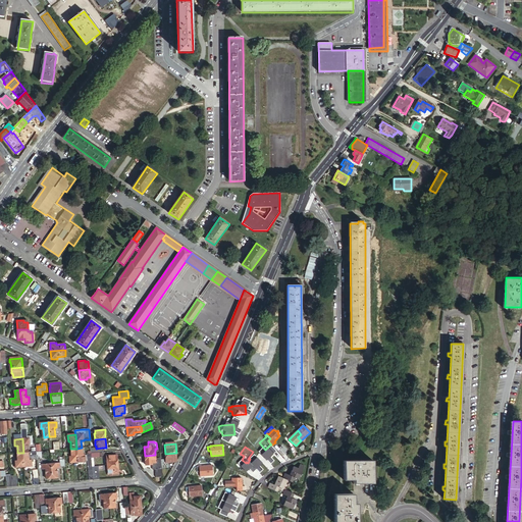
[(83,456),(82,448),(76,449),(77,463),(86,462),(86,456),(83,456)]
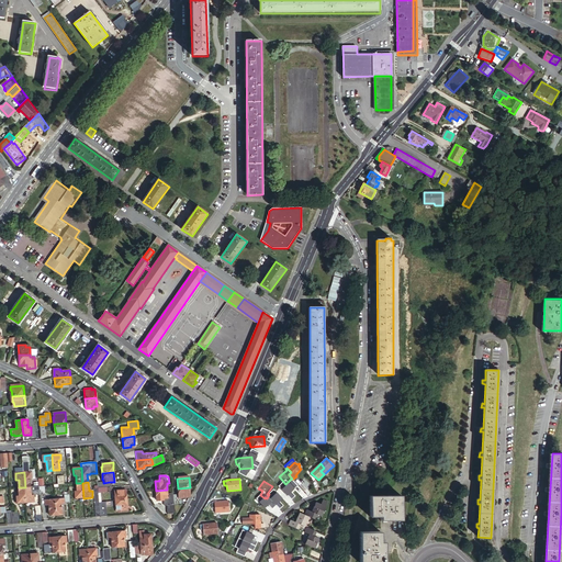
[(40,491),(40,486),(31,487),(31,491),(32,495),(34,495),(40,495),(40,491)]
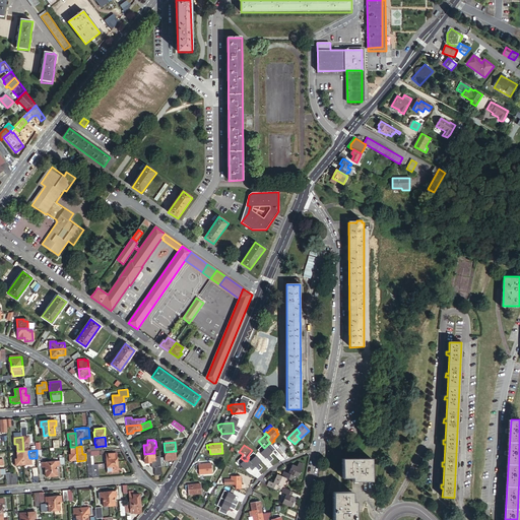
[(23,451),(24,465),(31,464),(31,458),(29,458),(28,454),(28,451),(23,451)]
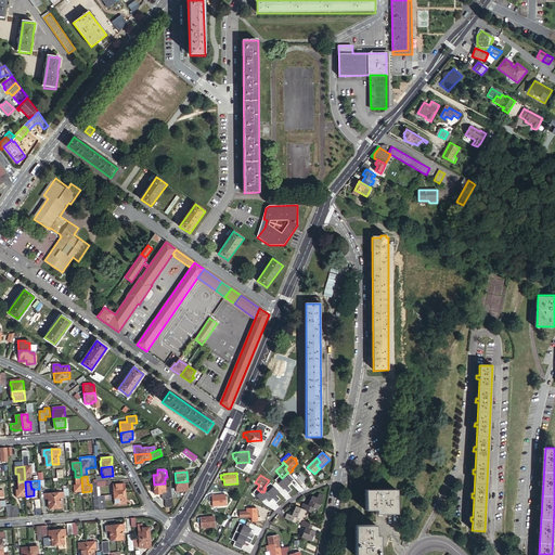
[(189,491),(188,481),(176,482),(177,492),(180,492),(189,491)]
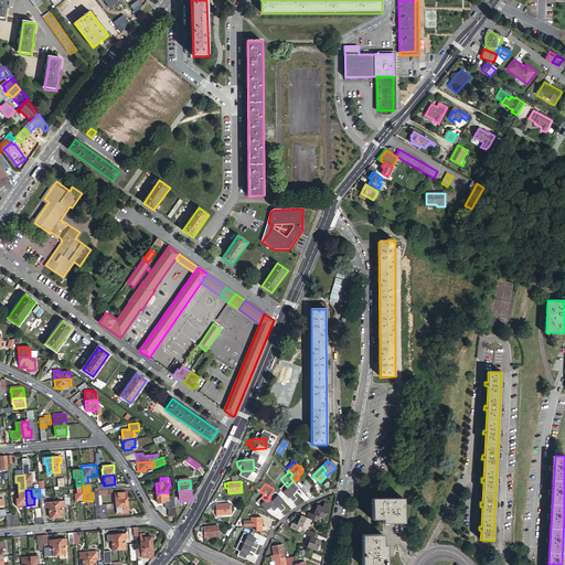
[(264,493),(259,491),(257,494),(253,502),(256,504),(262,508),(266,501),(262,498),(264,493)]
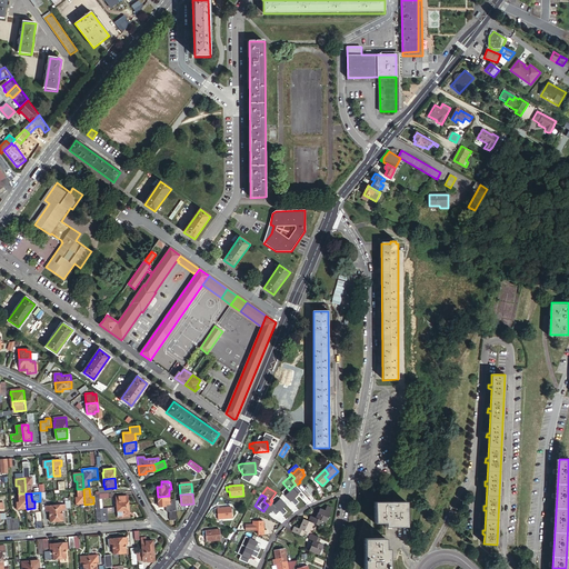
[(118,507),(129,506),(128,496),(117,497),(118,507)]
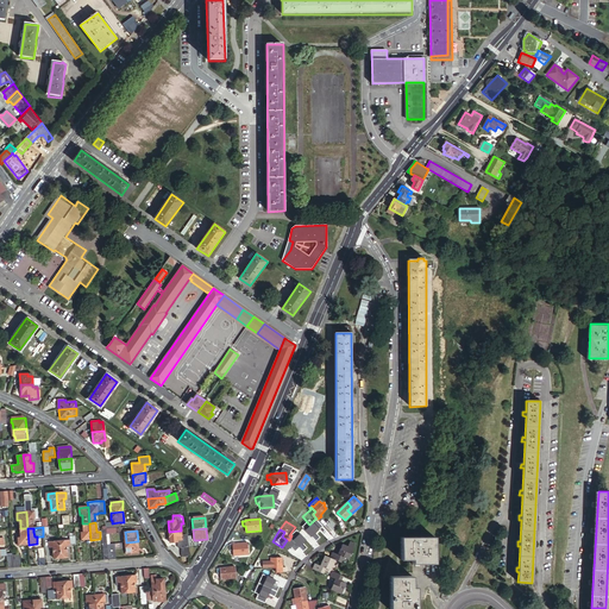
[(181,531),(169,532),(170,542),(177,542),(177,540),(182,540),(181,531)]
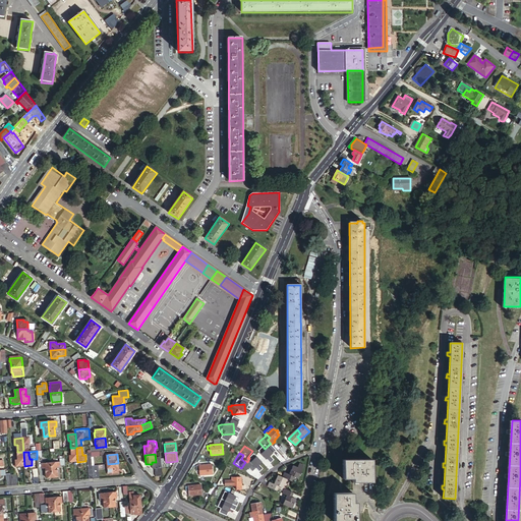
[(371,459),(342,459),(342,478),(352,478),(352,481),(370,481),(371,459)]
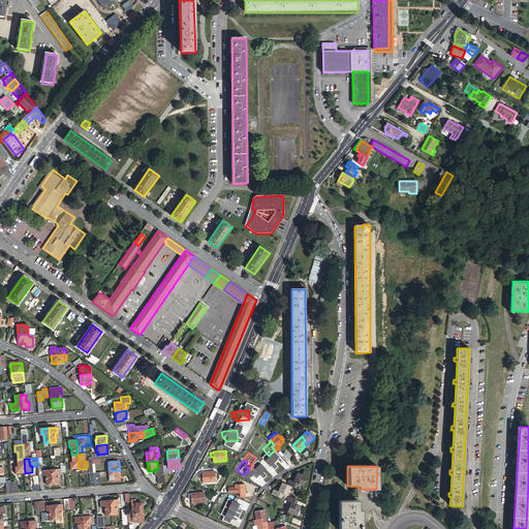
[(158,485),(164,484),(163,473),(163,470),(163,468),(158,469),(154,469),(154,471),(155,476),(158,476),(158,485)]
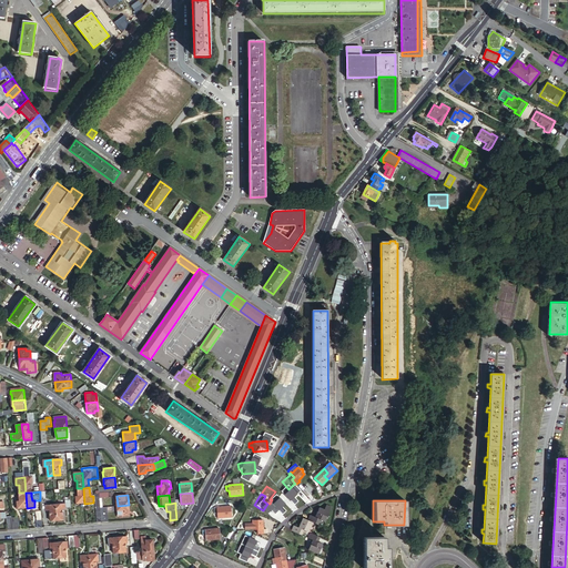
[(56,506),(56,521),(62,520),(62,511),(64,511),(63,505),(56,506)]
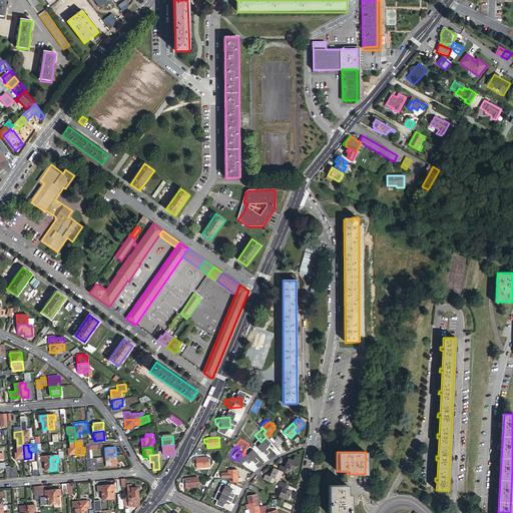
[(117,465),(116,456),(106,457),(106,465),(110,465),(111,466),(117,465)]
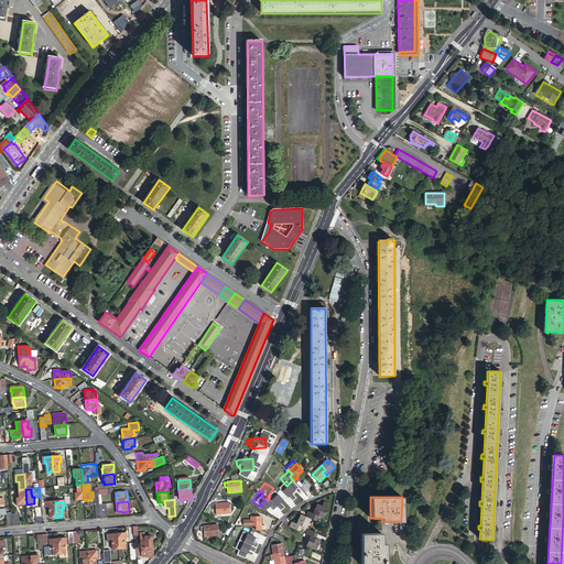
[(310,519),(315,521),(317,516),(323,518),(329,503),(324,501),(322,506),(316,503),(312,513),(307,511),(305,517),(310,519)]
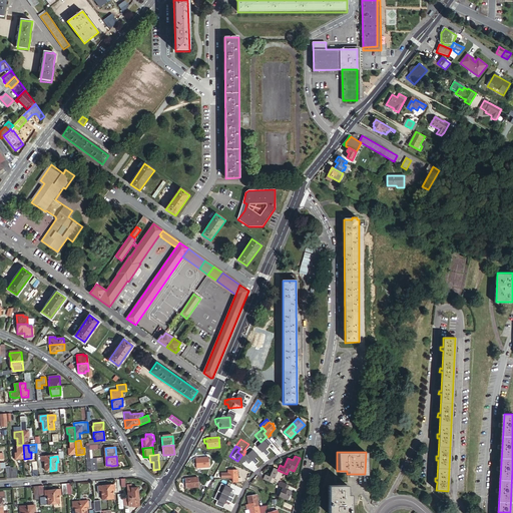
[(45,471),(50,471),(50,457),(42,457),(43,464),(45,463),(45,471)]
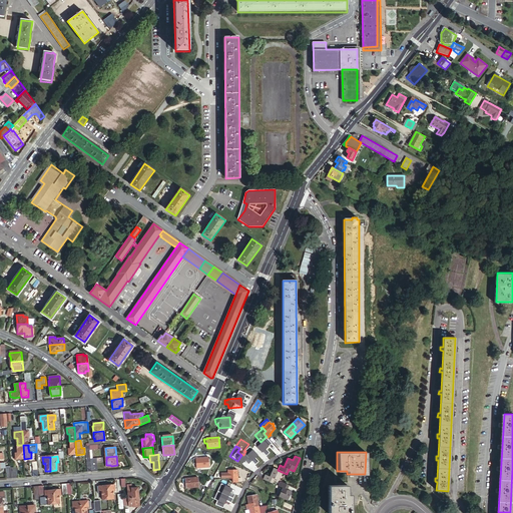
[(209,467),(208,457),(196,458),(193,459),(194,464),(196,464),(197,468),(209,467)]
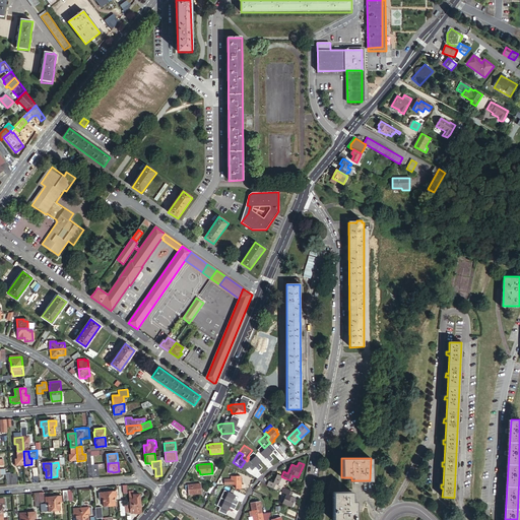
[(281,476),(276,474),(272,482),(268,480),(266,485),(275,490),(276,488),(277,484),(282,486),(285,478),(281,476)]
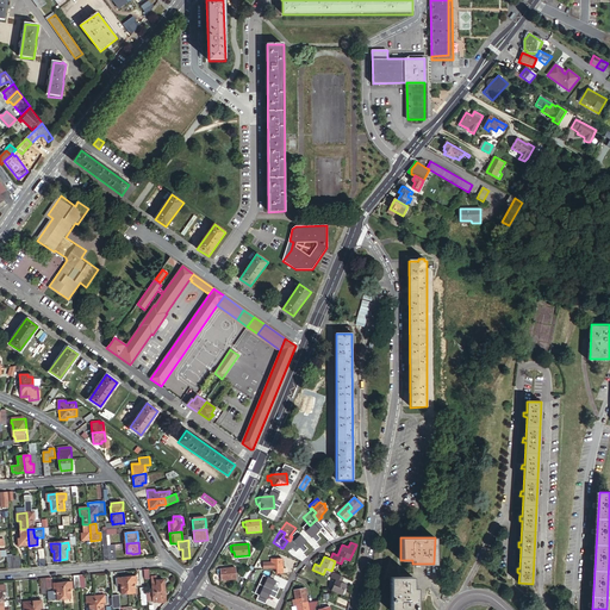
[(263,568),(272,568),(278,568),(278,573),(282,573),(282,568),(282,559),(272,559),(272,562),(263,562),(263,568)]
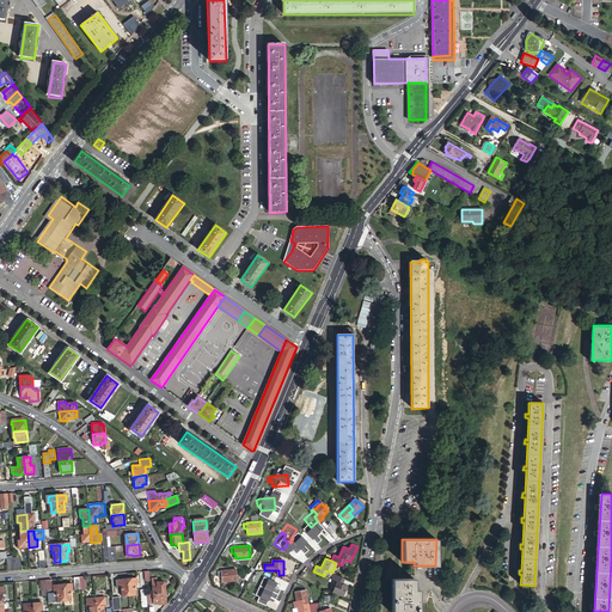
[(238,581),(237,569),(222,570),(222,571),(218,571),(219,577),(222,577),(222,582),(238,581)]
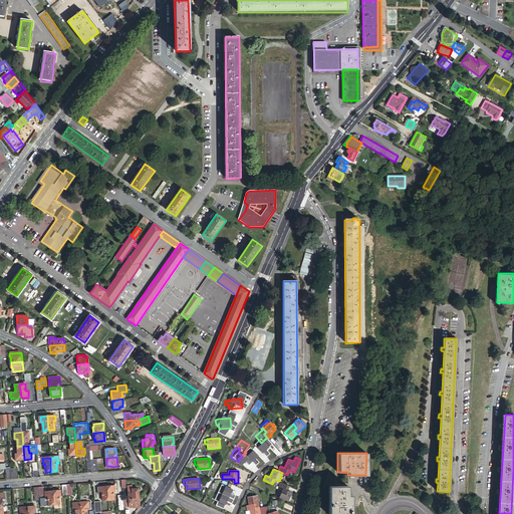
[(234,479),(229,479),(229,491),(239,491),(238,483),(234,483),(234,479)]
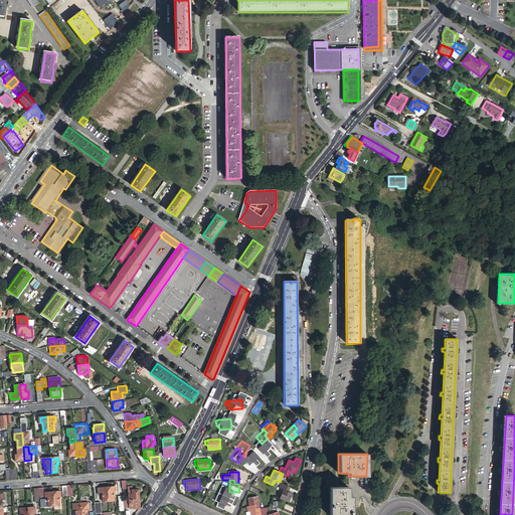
[(283,489),(279,498),(289,502),(293,493),(288,491),(290,487),(281,483),(280,485),(279,487),(283,489)]
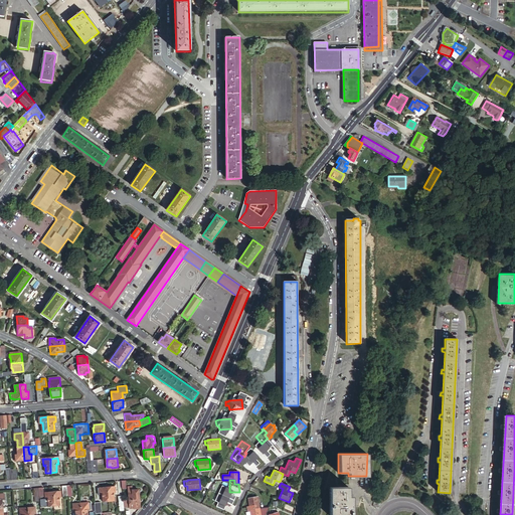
[(109,501),(108,487),(100,488),(101,494),(103,494),(104,501),(109,501)]
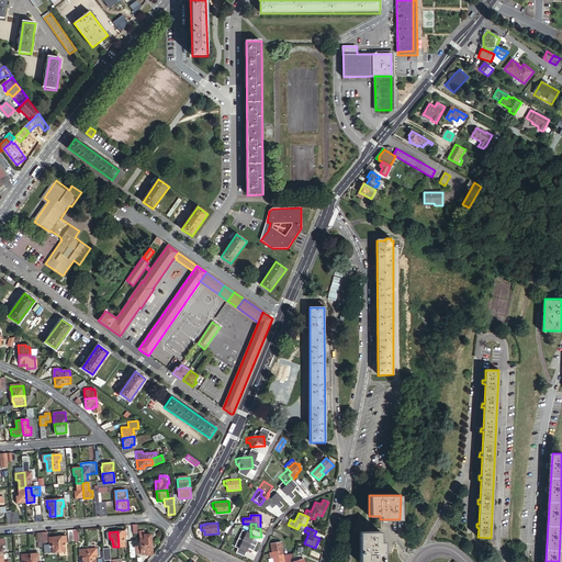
[(125,531),(117,531),(119,547),(124,547),(124,538),(126,538),(125,531)]
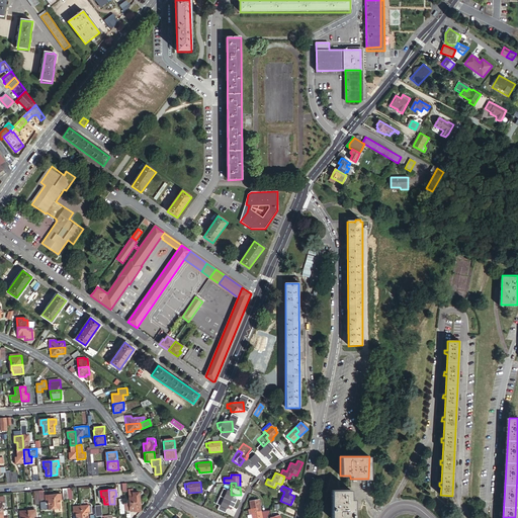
[(331,517),(332,517),(334,517),(354,517),(353,499),(350,499),(350,490),(331,490),(331,517)]
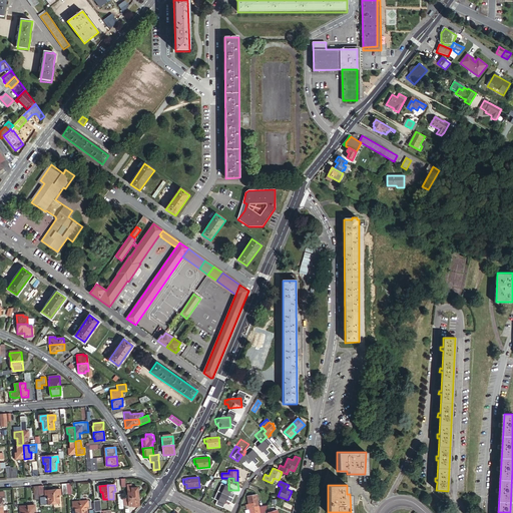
[(129,499),(138,498),(137,488),(131,489),(132,491),(128,491),(129,499)]
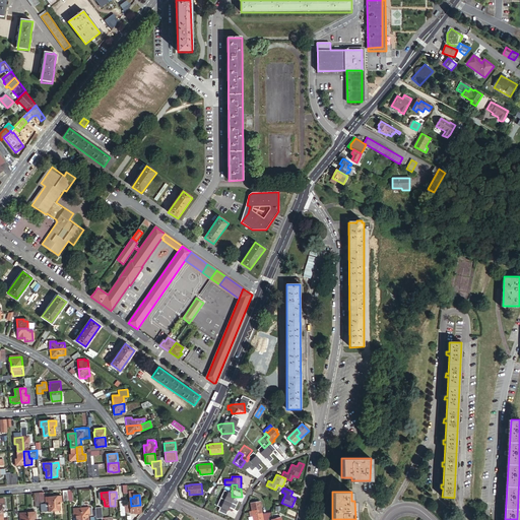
[(49,511),(55,511),(53,497),(46,498),(46,504),(48,504),(49,511)]
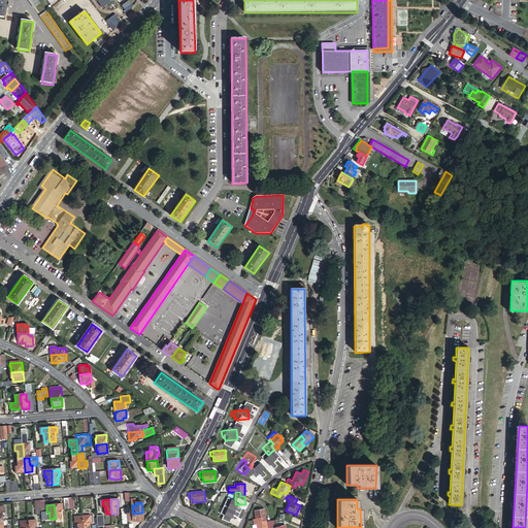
[(261,522),(266,521),(264,509),(255,510),(256,519),(261,519),(261,522)]
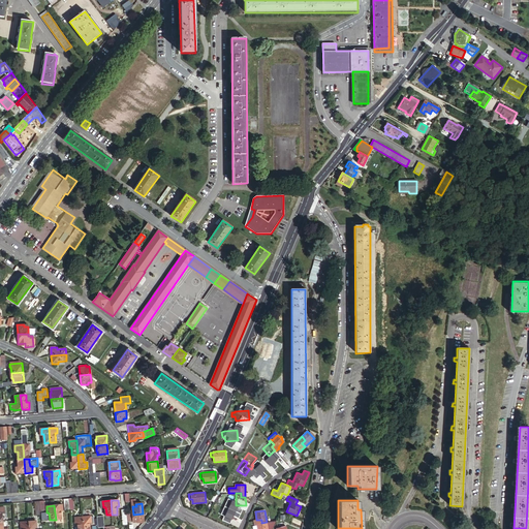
[(137,523),(144,523),(143,514),(133,515),(126,515),(127,522),(133,521),(137,521),(137,523)]
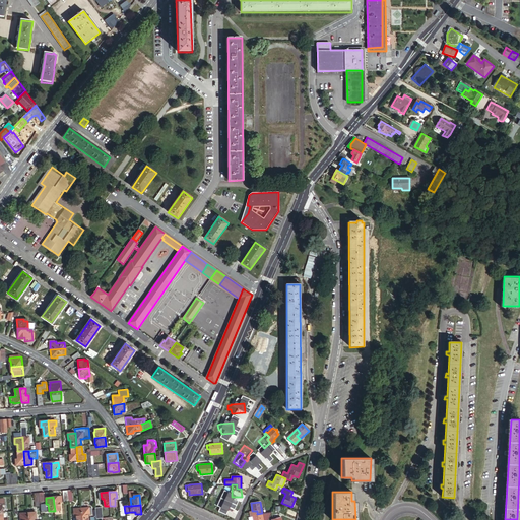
[(75,519),(81,519),(80,509),(72,509),(73,516),(75,515),(75,519)]
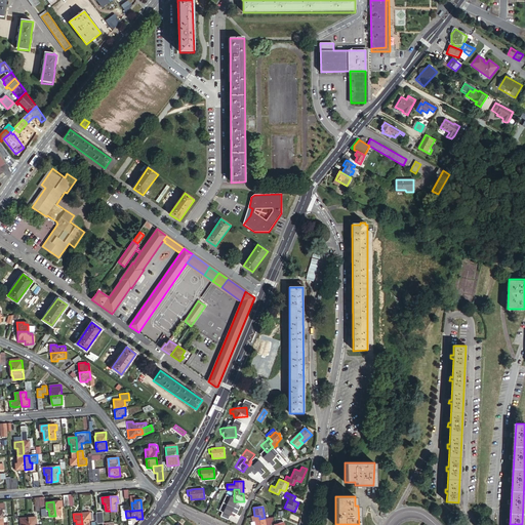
[(254,516),(252,517),(253,522),(255,522),(255,524),(266,524),(265,518),(259,519),(259,516),(254,516)]
